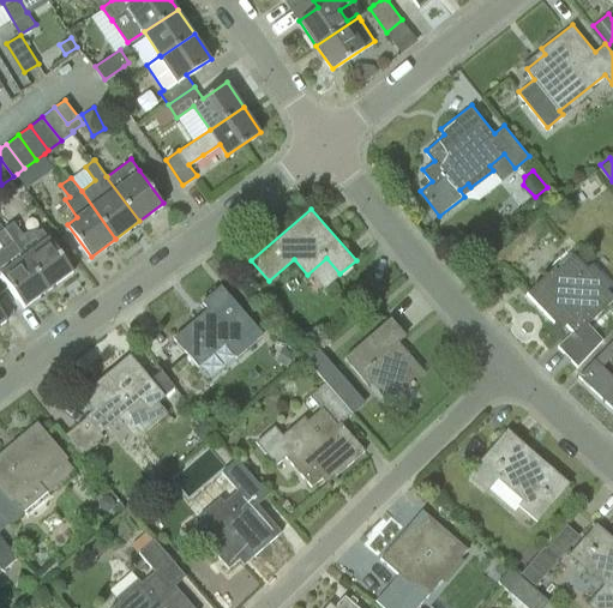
[(49,288),(25,256),(24,256),(13,240),(4,226),(0,228),(0,241),(2,245),(0,246),(0,275),(2,274),(24,305),(49,288)]
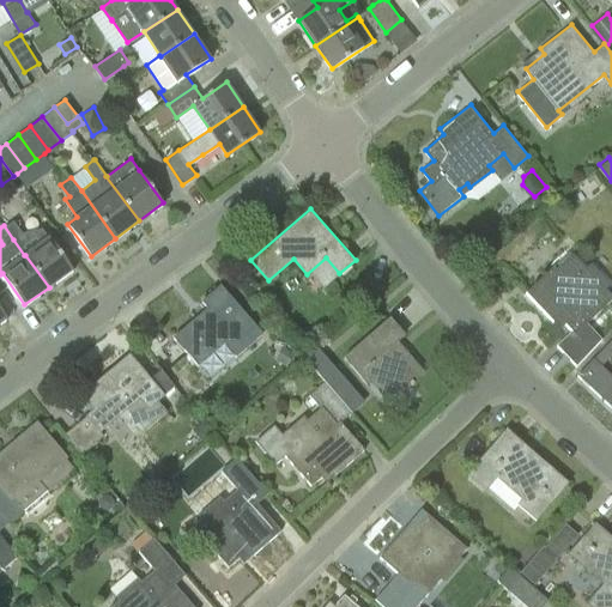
[(25,255),(49,287),(73,269),(49,237),(25,255)]
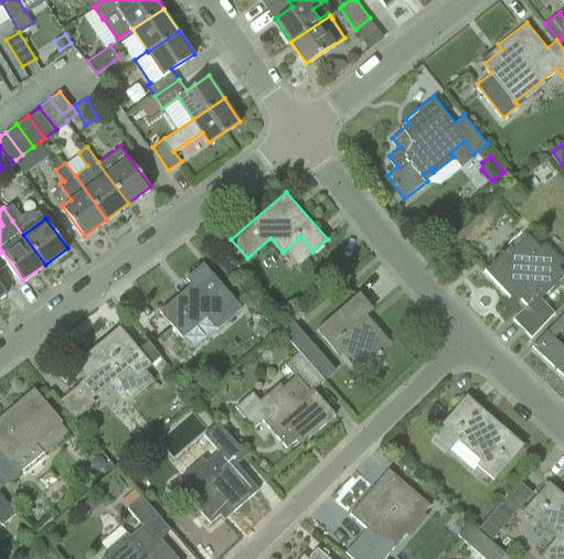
[(210,226),(214,234),(225,226),(220,218),(210,226)]
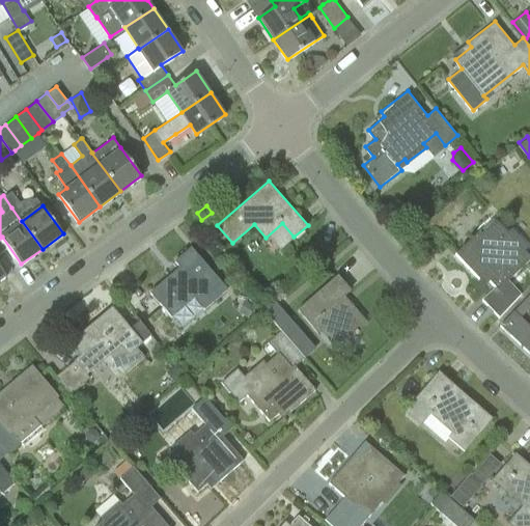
[(522,293),(506,278),(529,255),(529,253),(496,218),(481,230),(479,228),(455,252),(479,277),(483,273),(496,285),(482,298),(499,315),(522,293)]
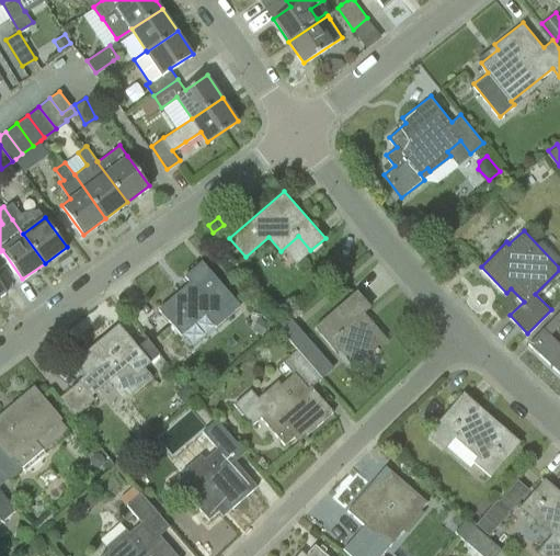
[(181,332),(204,311),(216,325),(240,305),(229,291),(202,260),(185,274),(190,281),(159,308),(181,332)]
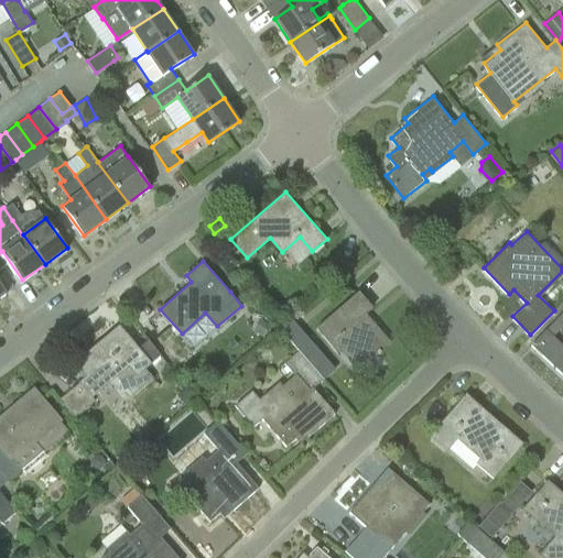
[(372,306),(358,291),(317,327),(338,351),(340,349),(357,369),(364,362),(389,340),(365,313),(372,306)]
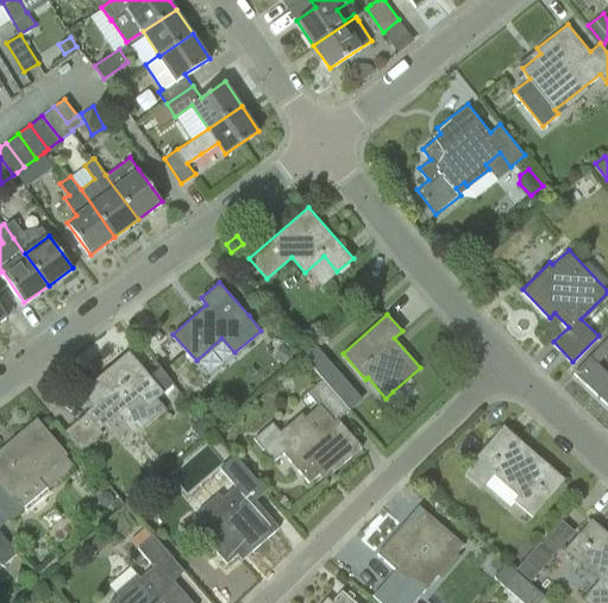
[(606,353),(607,351),(607,334),(597,346),(606,353)]
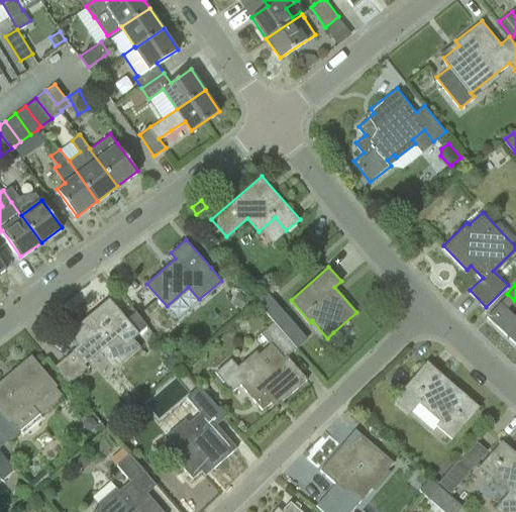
[(231,301),(241,306),(247,295),(238,289),(231,301)]
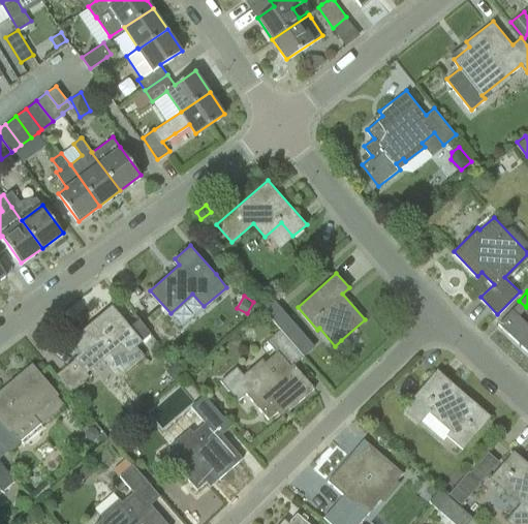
[(281,328),(282,330),(292,320),(272,297),(261,305),(281,328)]
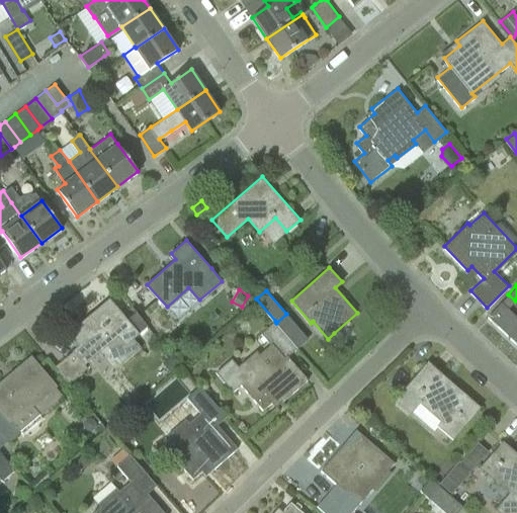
[(138,332),(109,298),(69,333),(79,344),(73,349),(84,362),(107,343),(122,361),(141,347),(133,337),(138,332)]
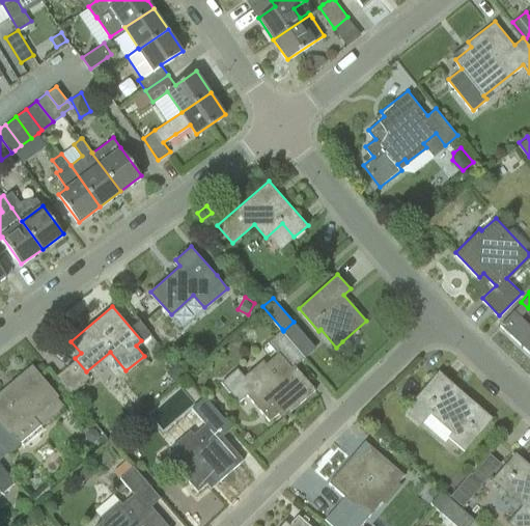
[(529,324),(521,315),(514,309),(500,324),(501,324),(529,351),(529,324)]
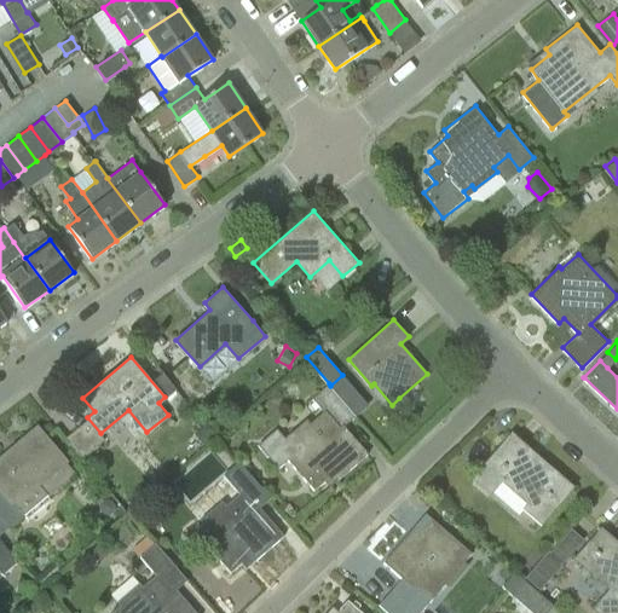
[(289,457),(315,489),(333,473),(338,478),(368,452),(344,424),(354,415),(329,383),(312,397),(324,410),(310,422),(288,441),(284,438),(276,428),(259,444),(278,467),(289,457)]
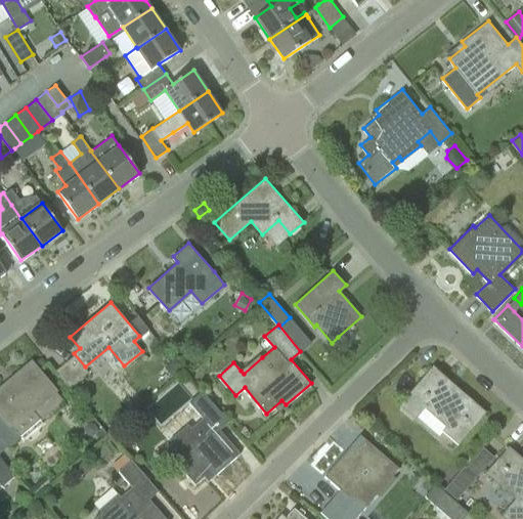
[(165,365),(173,376),(183,366),(175,357),(165,365)]
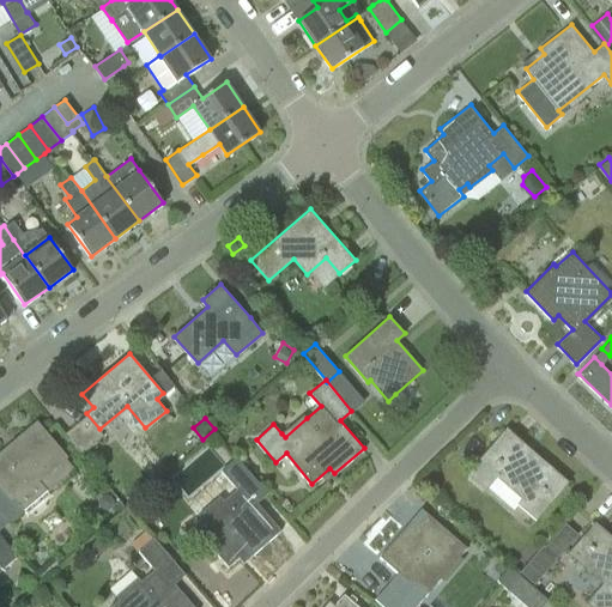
[(49,493),(47,489),(73,467),(65,457),(67,455),(37,422),(0,451),(0,509),(8,520),(24,508),(28,513),(49,493)]
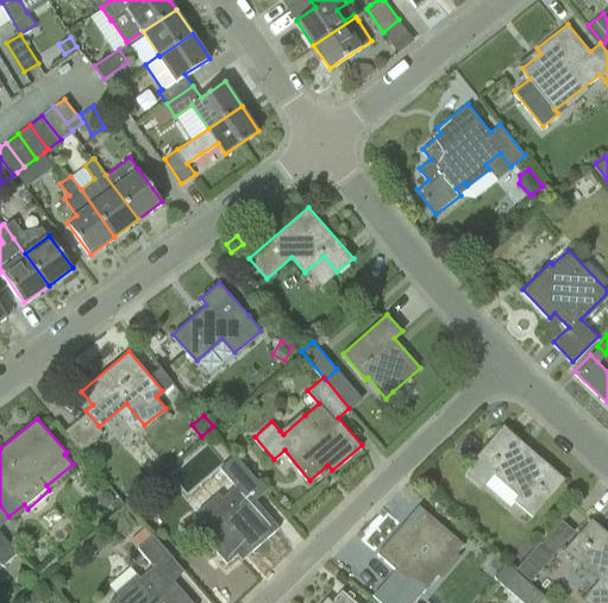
[(521,495),(531,483),(547,497),(563,478),(503,426),(467,469),(483,483),(494,471),(521,495)]
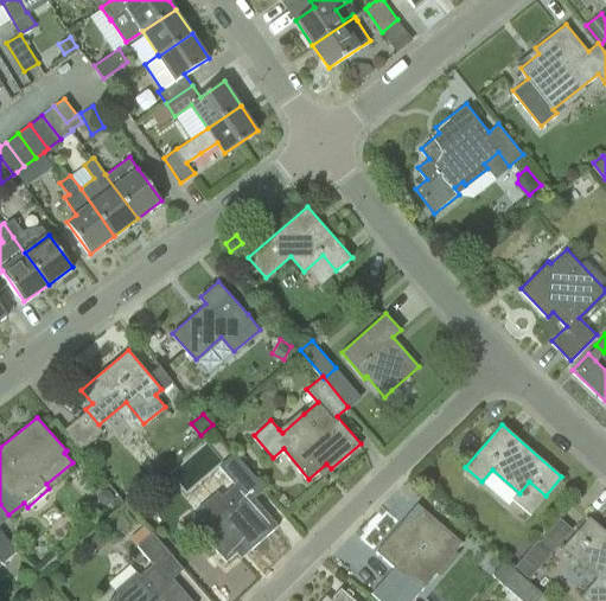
[(192,519),(227,560),(244,544),(249,549),(279,524),(254,496),(265,486),(234,451),(218,464),(234,483),(192,519)]
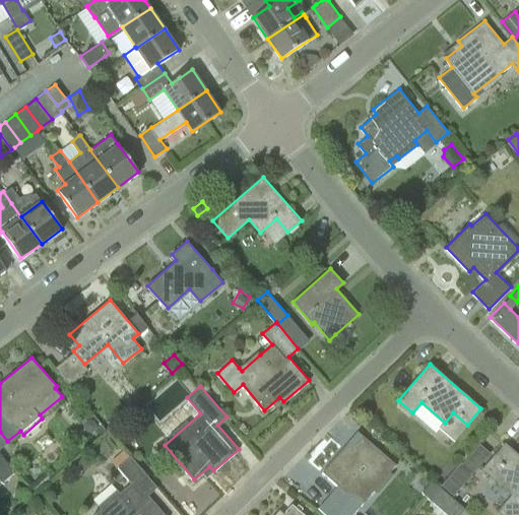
[(95,428),(95,427),(96,423),(93,419),(88,419),(84,422),(83,426),(86,430),(91,431),(94,429),(95,428)]
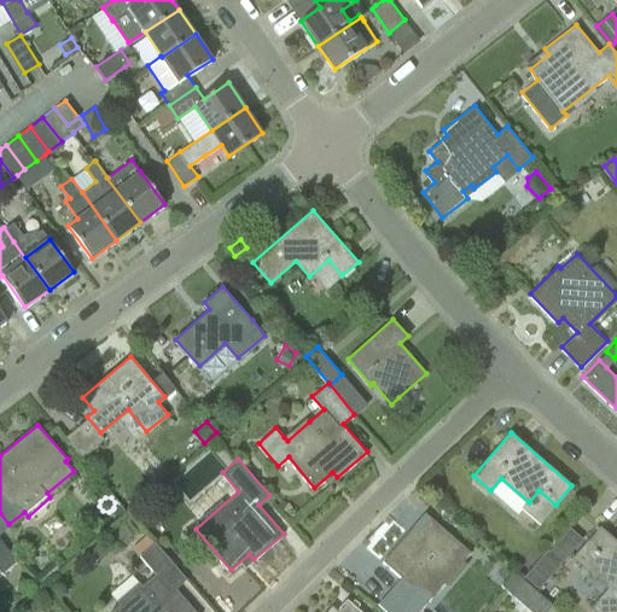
[(121,502),(114,508),(112,510),(118,517),(127,511),(121,502)]
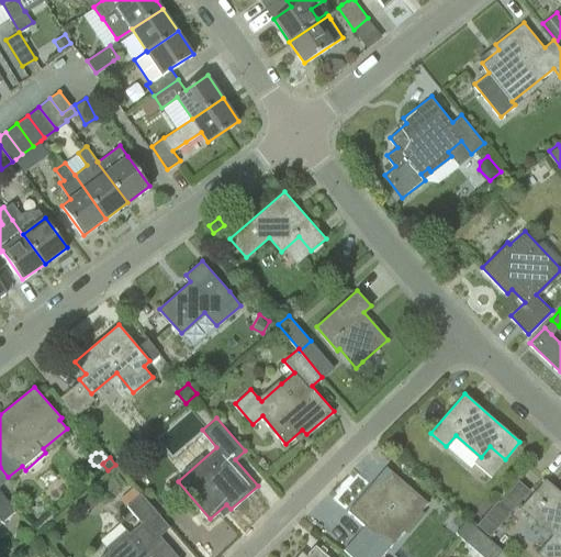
[(372,482),(348,510),(374,533),(378,530),(392,542),(428,501),(391,469),(377,487),(372,482)]
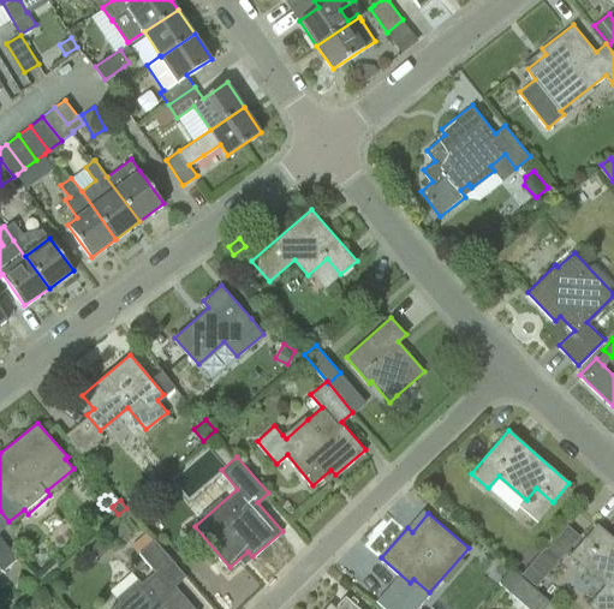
[(598,608),(597,608),(613,608),(613,538),(597,525),(584,539),(592,547),(580,560),(607,584),(591,602),(598,608)]
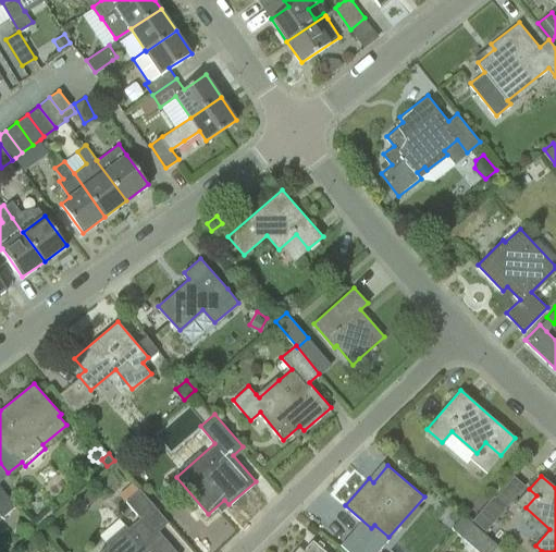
[(16,505),(4,491),(0,486),(0,513),(2,516),(16,505)]
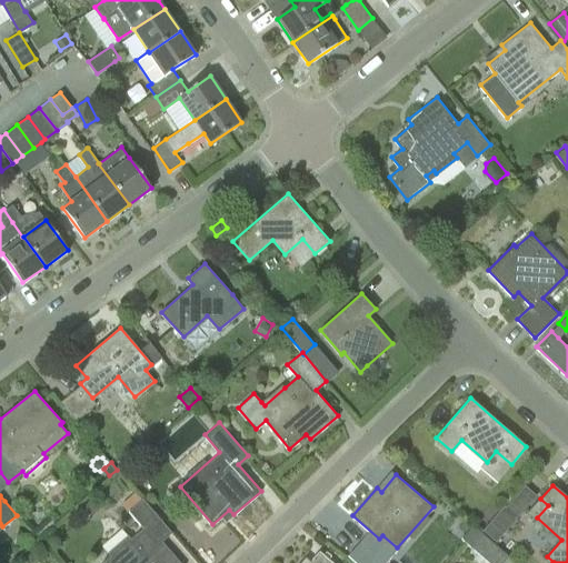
[(181,562),(162,540),(172,531),(143,498),(129,510),(143,528),(102,562),(103,562),(181,562)]
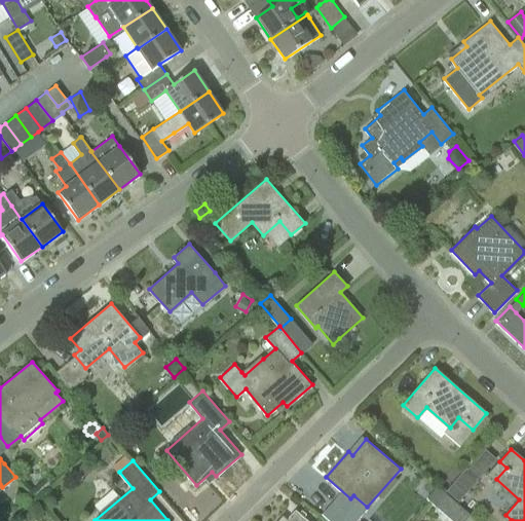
[(479,477),(467,468),(466,467),(446,489),(459,500),(479,477)]
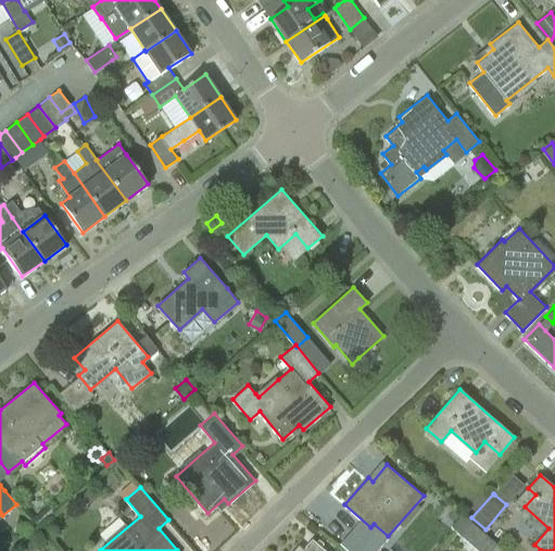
[(47,503),(34,515),(30,518),(37,525),(53,510),(47,503)]
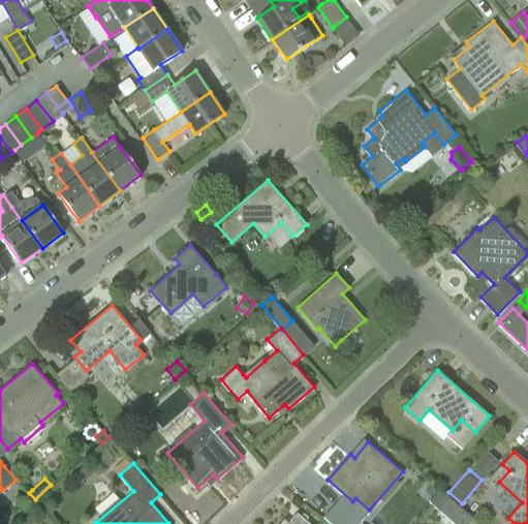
[(435,505),(445,492),(440,488),(429,500),(435,505)]
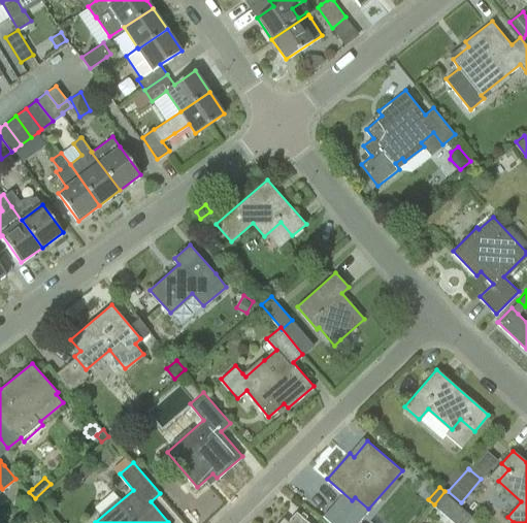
[(28,492),(17,490),(13,503),(26,505),(28,492)]
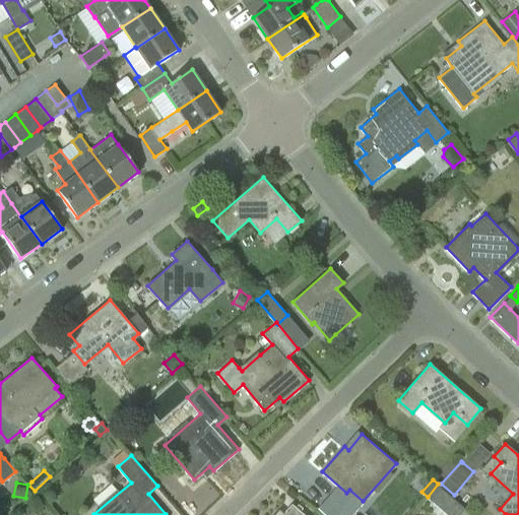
[(428,497),(449,514),(458,514),(465,507),(438,484),(428,497)]
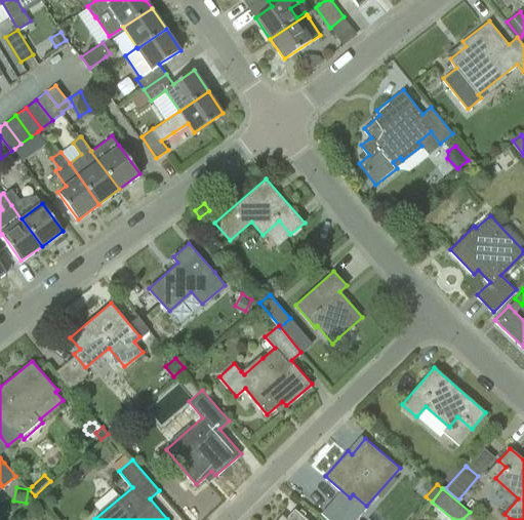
[(309,519),(294,508),(283,519),(277,519),(276,519),(275,519),(309,519)]
